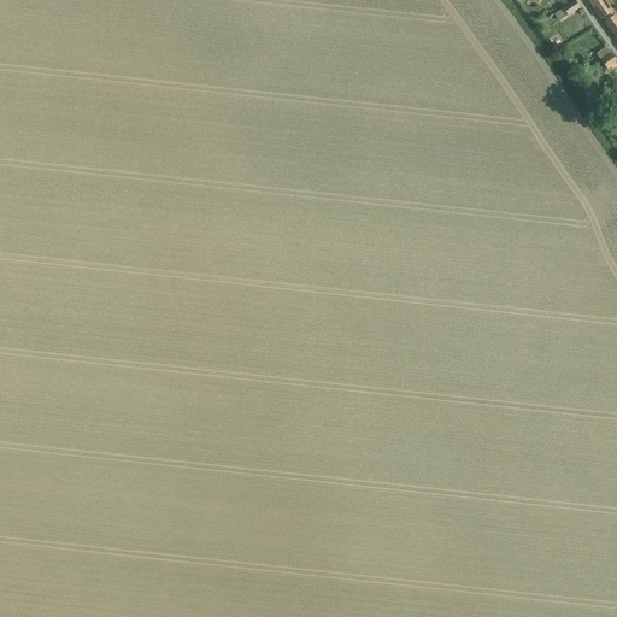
[(576,0),(556,15),(560,22),(580,7),(576,0)]
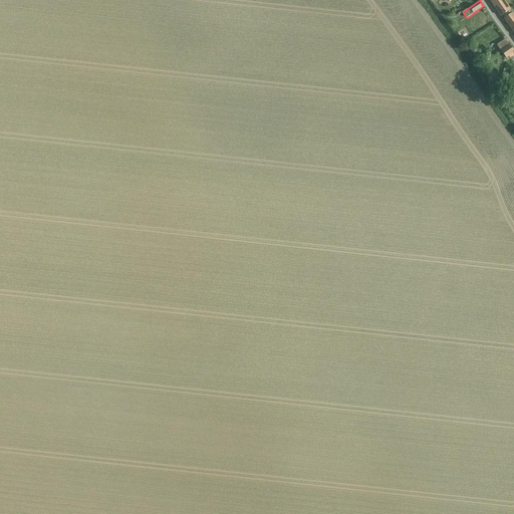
[(505,18),(509,15),(509,14),(513,11),(511,8),(510,9),(504,0),(489,0),(501,16),(503,15),(505,18)]
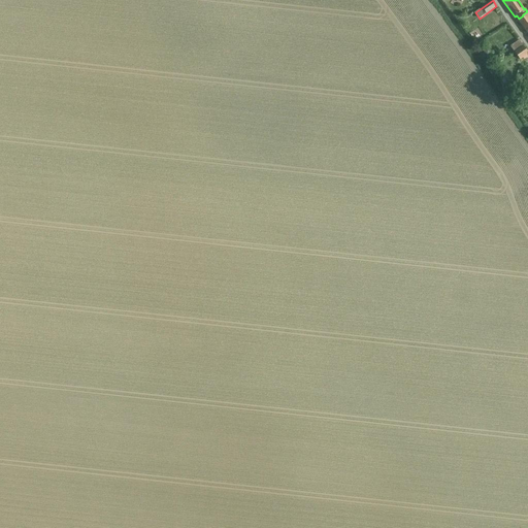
[(523,15),(519,19),(518,19),(527,33),(527,15),(526,13),(523,15)]
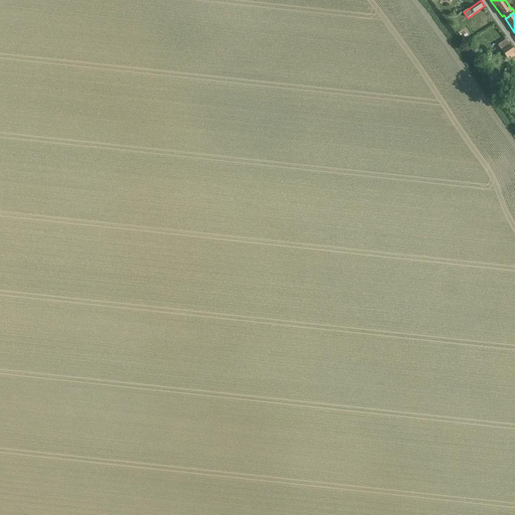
[(504,40),(498,45),(502,51),(511,45),(506,39),(504,40)]
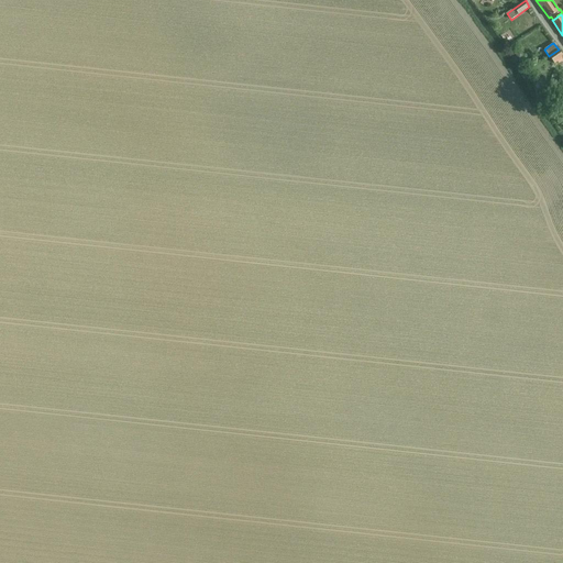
[(559,50),(549,56),(554,64),(562,58),(562,61),(562,59),(562,55),(559,48),(559,50)]
